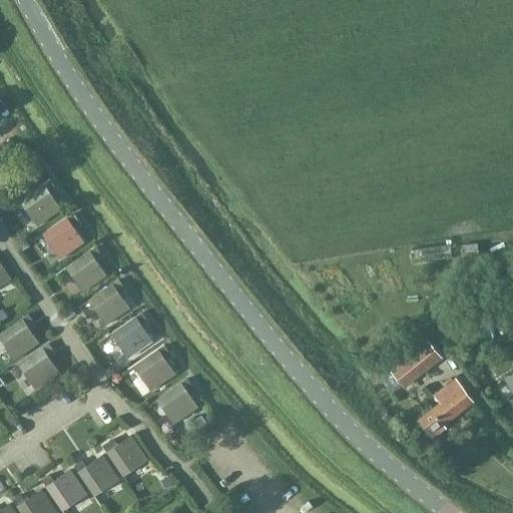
[(48,194),(54,189),(49,181),(19,202),(35,227),(60,210),(48,194)]
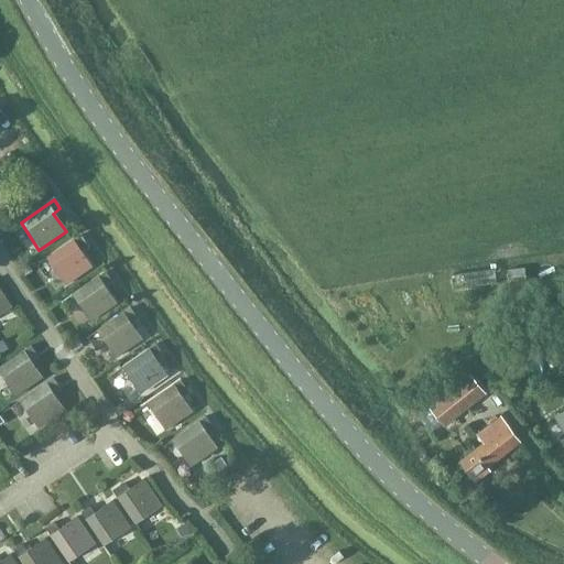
[(78,250),(85,246),(79,237),(46,260),(64,286),(91,268),(78,250)]
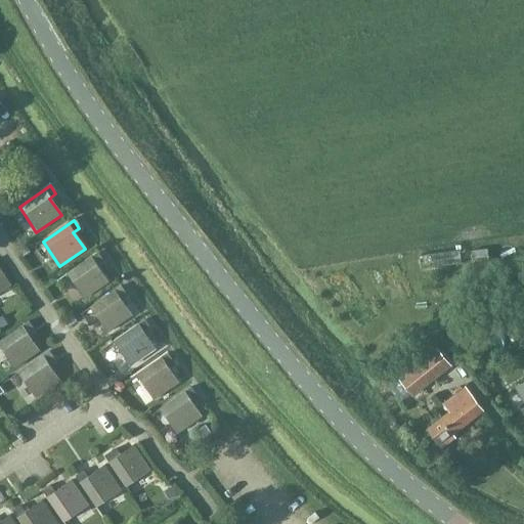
[(95,265),(102,261),(96,253),(66,274),(83,299),(107,281),(95,265)]
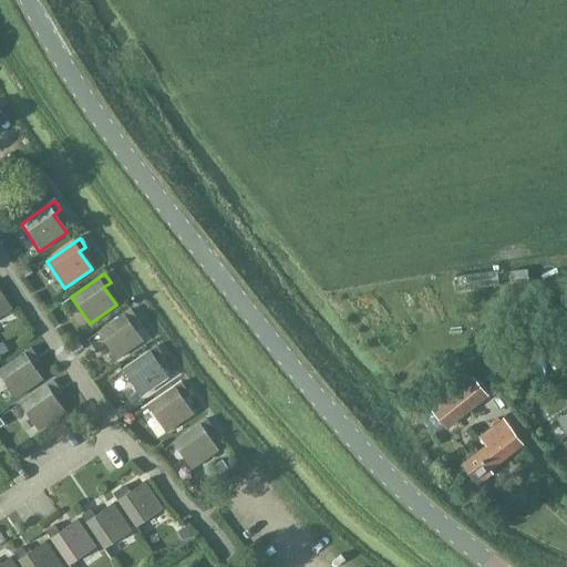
[(0,316),(10,309),(0,292),(0,316)]
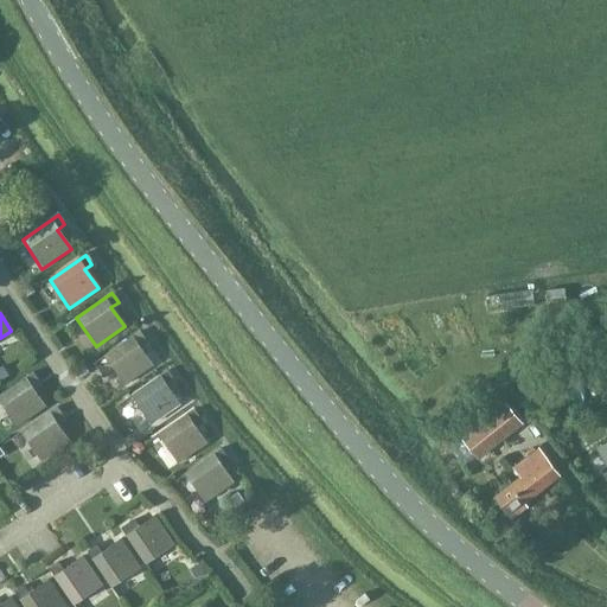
[(122,385),(151,365),(139,347),(146,342),(139,331),(102,356),(122,385)]
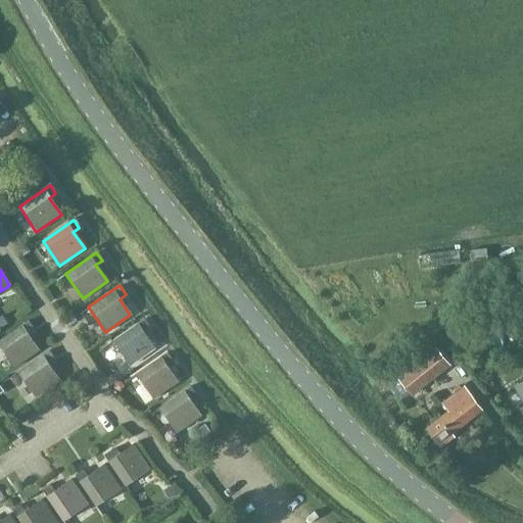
[(142,331),(148,327),(142,319),(111,340),(129,365),(153,347),(142,331)]
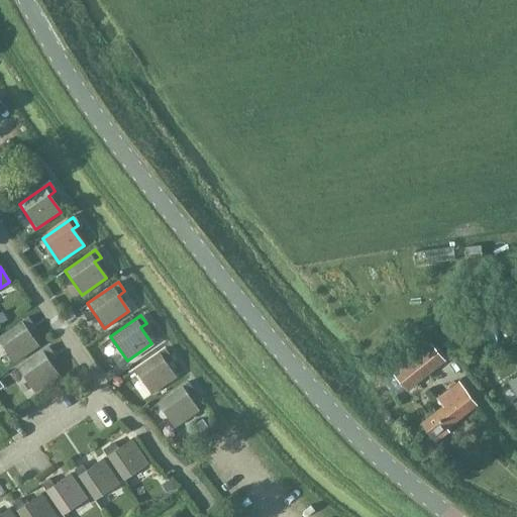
[(26,330),(32,326),(27,318),(0,335),(0,343),(12,363),(37,346),(26,330)]
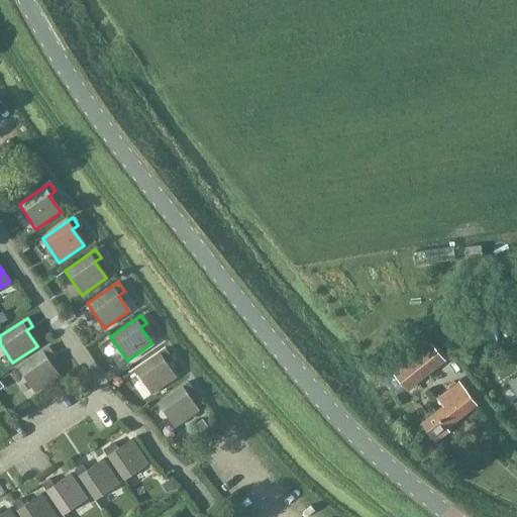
[(394,376),(384,384),(395,398),(405,389),(406,391),(443,362),(440,357),(430,345),(394,375),(394,376)]
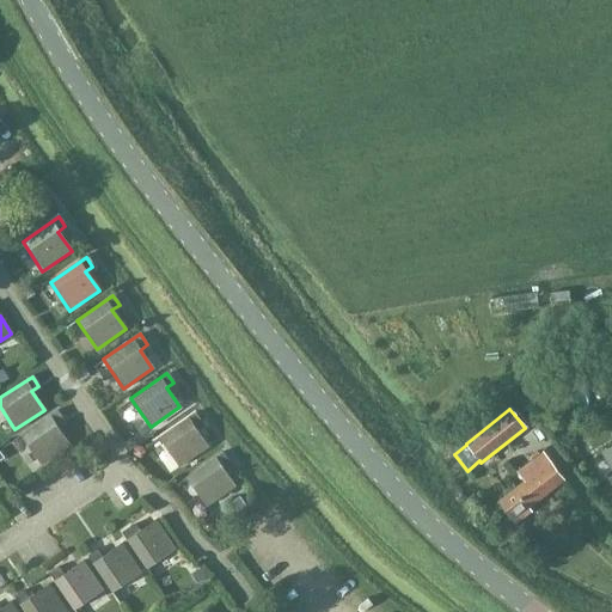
[(55,426),(62,421),(56,411),(20,436),(40,465),(68,446),(55,426)]
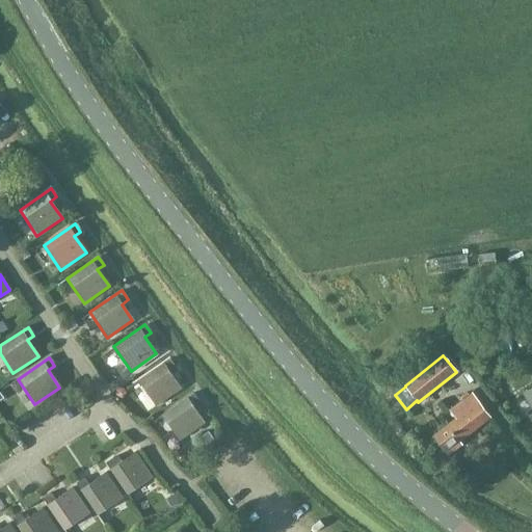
[(167,371),(174,367),(168,358),(137,380),(154,405),(179,389),(167,371)]
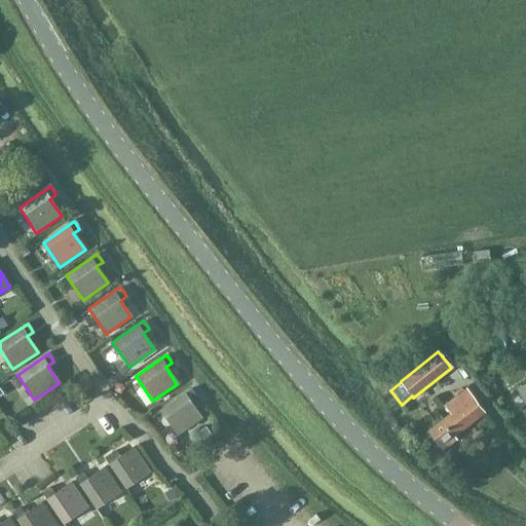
[(189,401),(195,397),(189,388),(158,410),(177,436),(201,418),(189,401)]
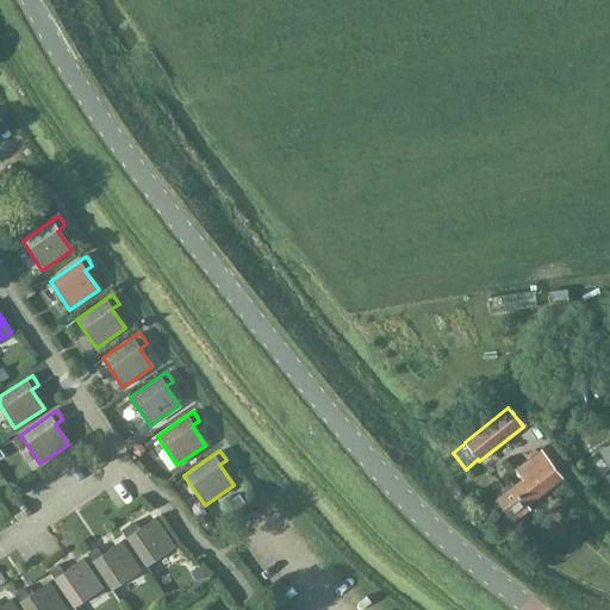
[(511,517),(562,478),(541,450),(516,471),(522,479),(496,498),(511,517)]
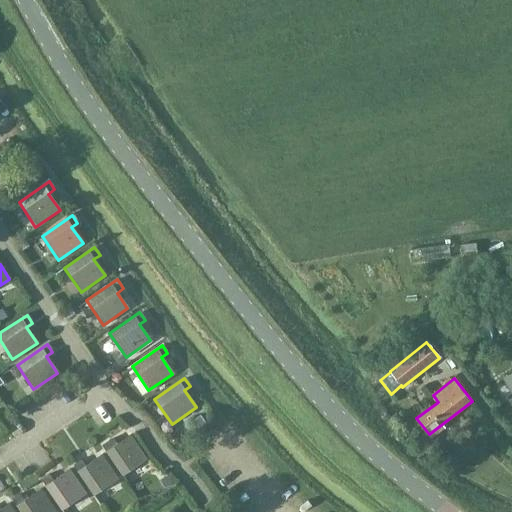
[(121,476),(145,460),(129,436),(113,447),(108,441),(101,446),(121,476)]
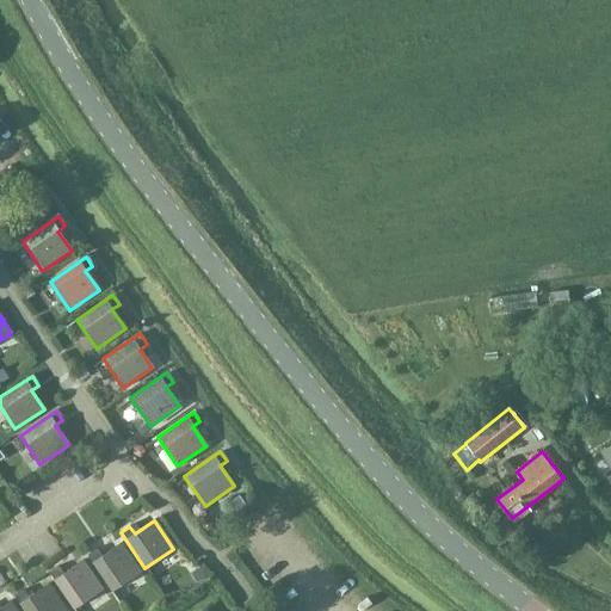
[(110,592),(139,572),(119,543),(99,556),(96,550),(86,556),(110,592)]
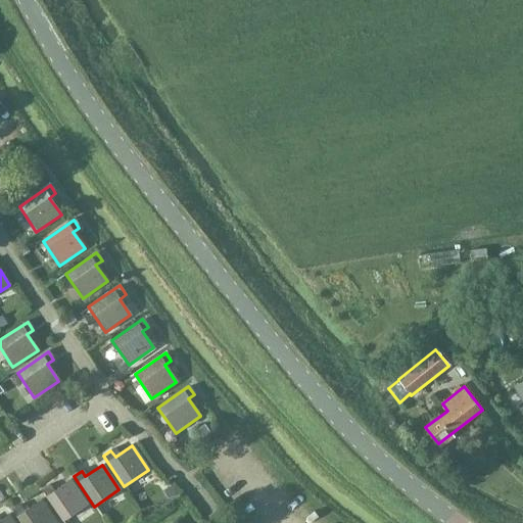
[(61,522),(87,506),(69,481),(53,492),(49,485),(41,491),(61,522)]
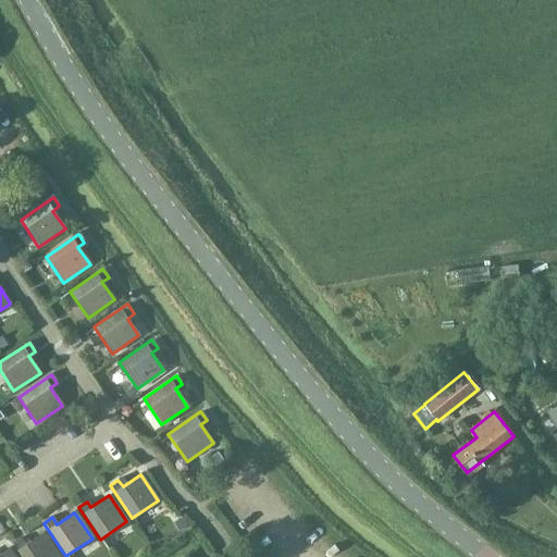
[(21,556),(59,556),(42,533),(25,545),(21,539),(12,545),(21,556)]
